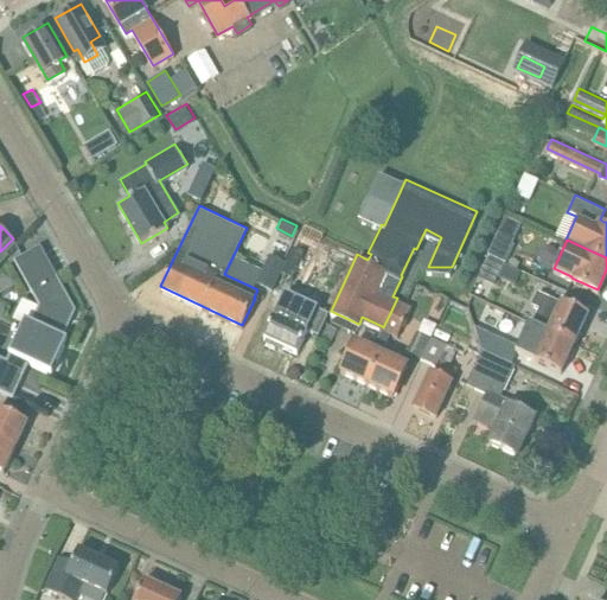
[(0,353),(0,388),(13,395),(23,372),(29,359),(51,369),(64,342),(66,336),(63,334),(76,307),(40,243),(14,257),(39,302),(32,319),(25,317),(6,357),(0,353)]
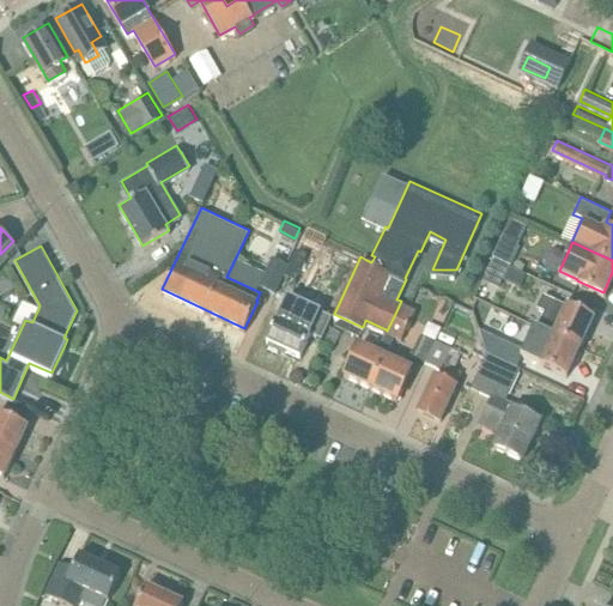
[(275,283),(278,284),(287,264),(286,262),(287,260),(273,254),(261,280),(274,288),(275,283)]
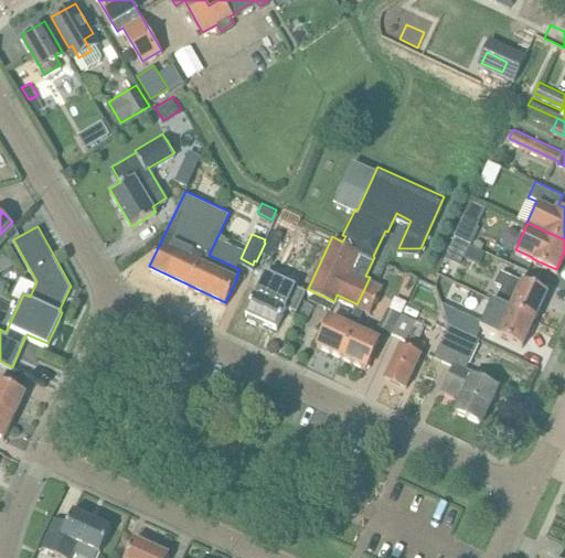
[(455,235),(445,255),(459,261),(468,242),(455,235)]
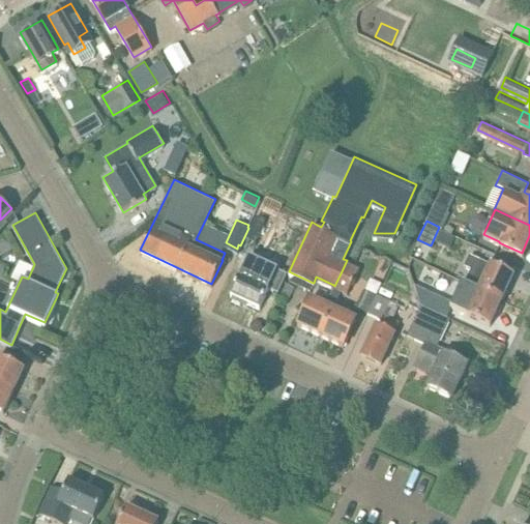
[(0,254),(13,248),(7,236),(0,240),(0,254)]
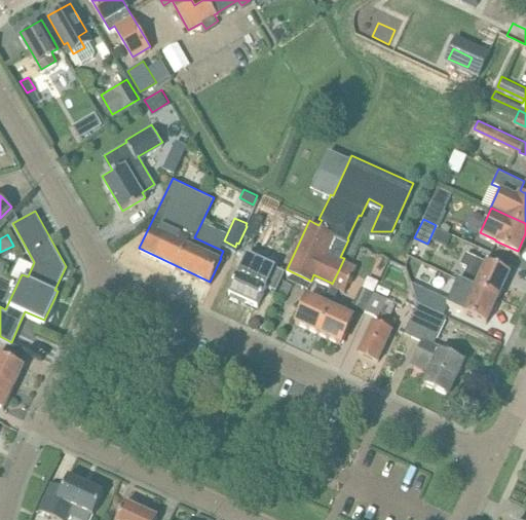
[(413,254),(424,259),(426,253),(424,247),(418,244),(413,254)]
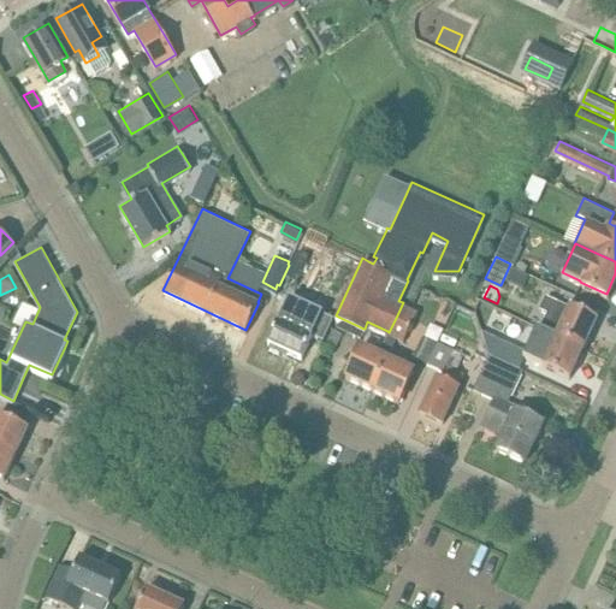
[(539,325),(556,333),(582,346),(597,315),(569,303),(569,305),(545,293),(539,306),(546,309),(539,325)]
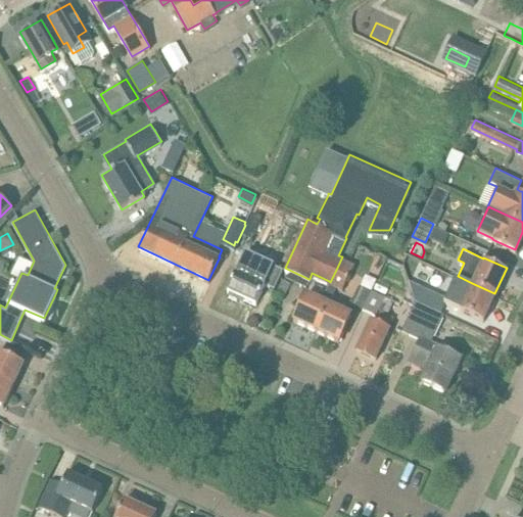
[(236,268),(227,288),(255,301),(265,281),(274,285),(282,269),(244,251),(236,268)]
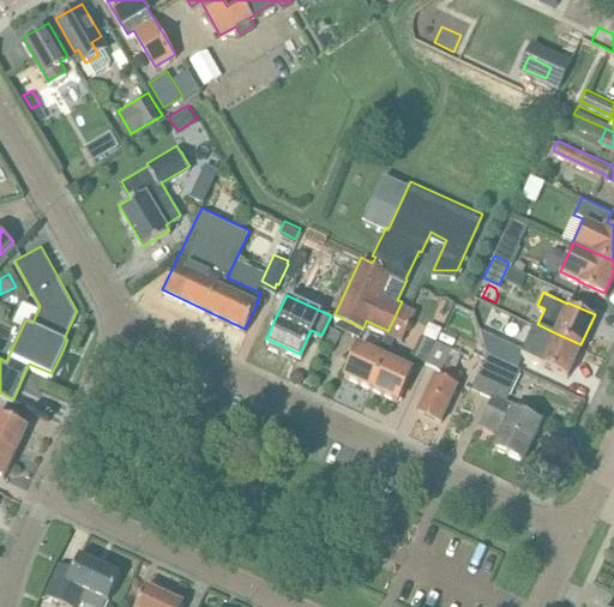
[(416,308),(402,301),(395,317),(409,324),(416,308)]
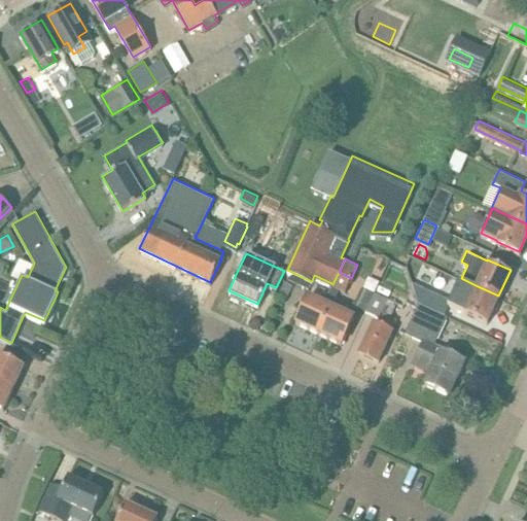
[(351,278),(339,272),(332,284),(331,283),(324,301),(308,293),(295,320),(318,331),(335,294),(335,296),(339,287),(345,290),(351,278)]
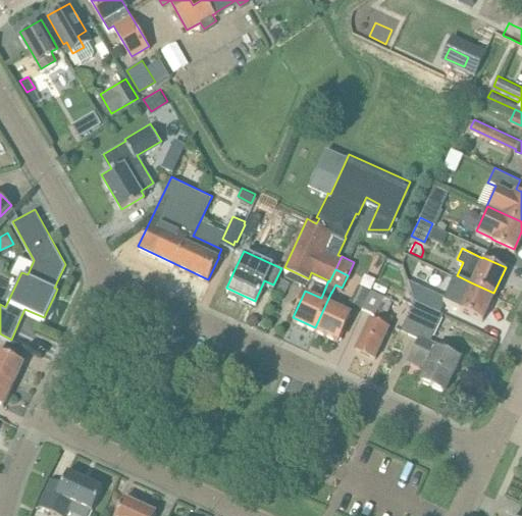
[(421,284),(414,298),(439,310),(445,300),(460,307),(459,307),(482,318),(493,293),(471,282),(457,275),(452,273),(445,287),(445,286),(441,293),(421,284)]
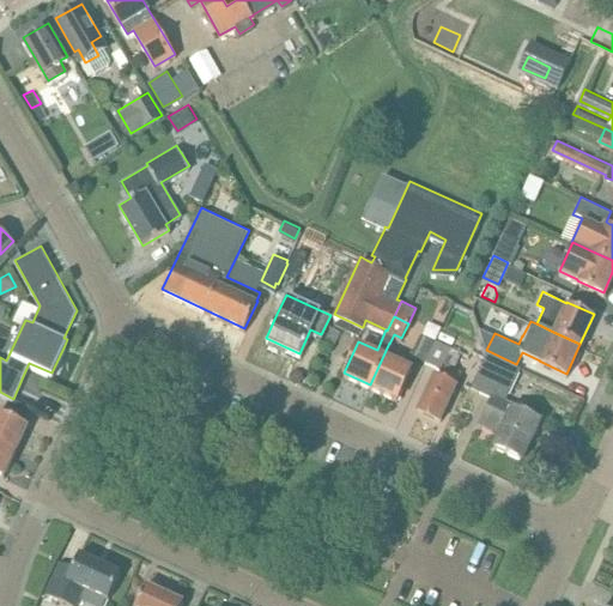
[(443,325),(438,335),(451,341),(456,331),(443,325)]
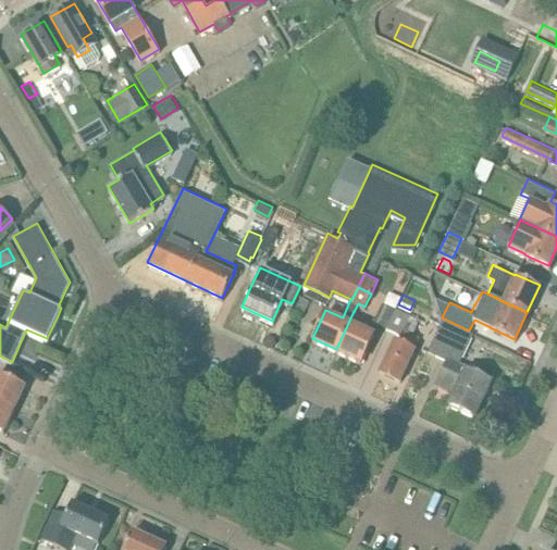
[(396,305),(383,300),(374,321),(386,326),(396,305)]
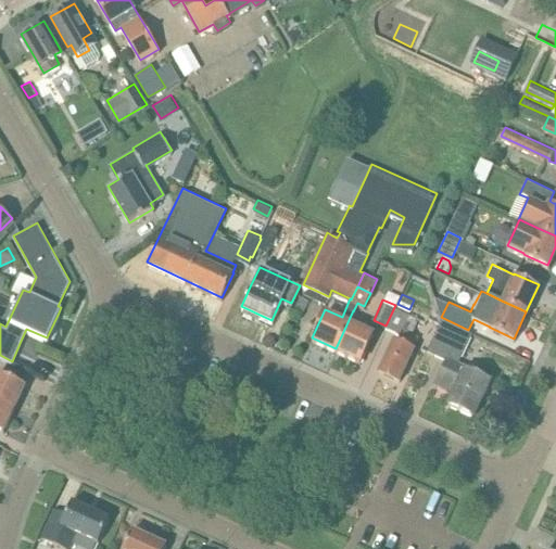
[(408,311),(395,305),(386,326),(399,332),(408,311)]
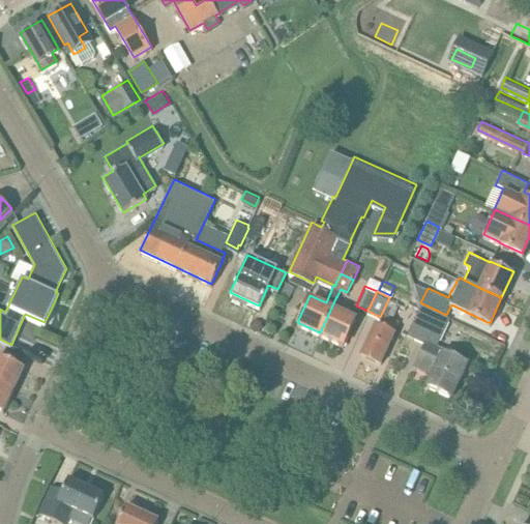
[(336,296),(320,332),(343,344),(356,316),(340,309),(344,300),(336,297),(336,296)]
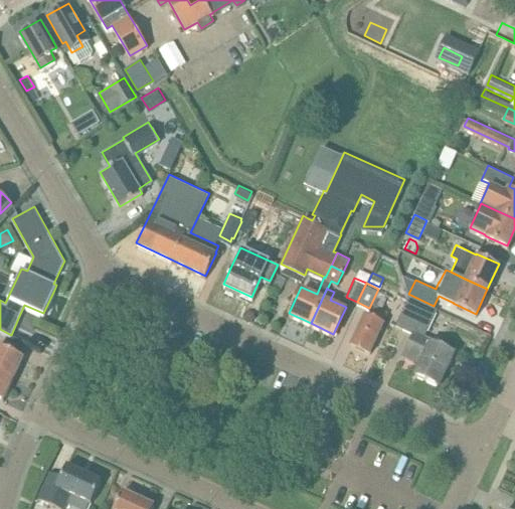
[(408,294),(406,298),(394,323),(413,332),(402,355),(403,355),(405,350),(420,357),(414,372),(439,383),(454,351),(431,340),(432,338),(424,334),(438,307),(434,306),(408,294)]
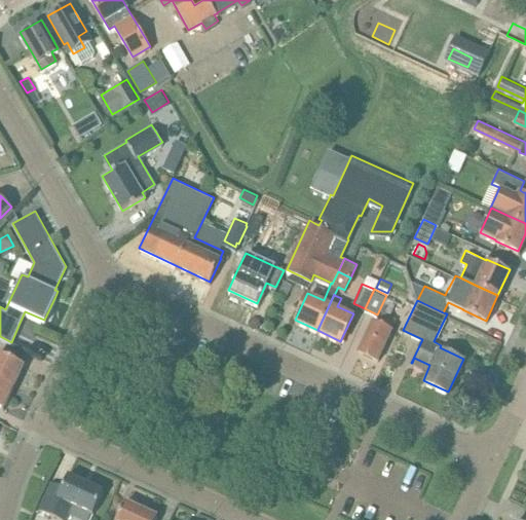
[(372,320),(367,331),(358,349),(377,359),(391,329),(390,328),(396,316),(382,309),(376,322),(372,320)]
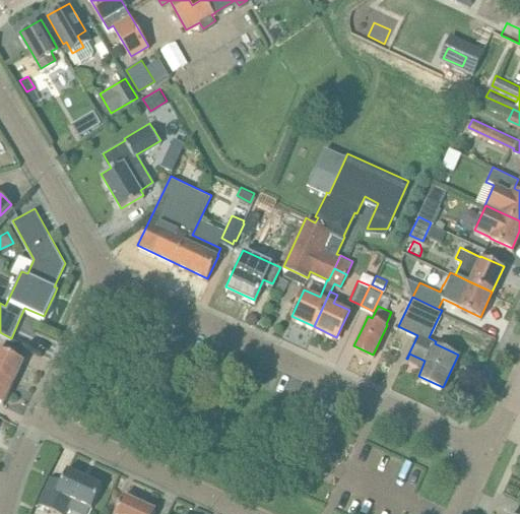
[(0,374),(13,380),(23,359),(0,346),(0,374)]
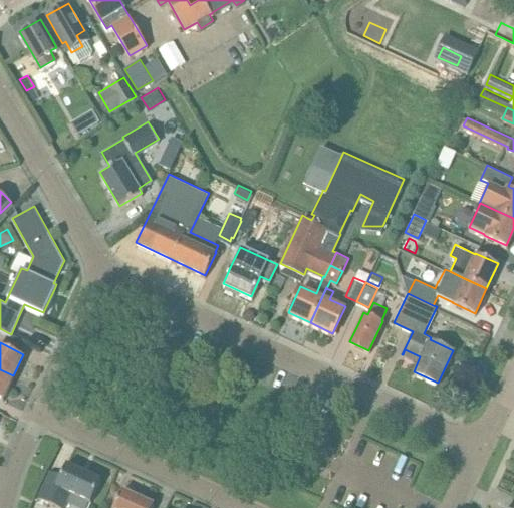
[(0,396),(3,398),(13,375),(0,369),(0,396)]
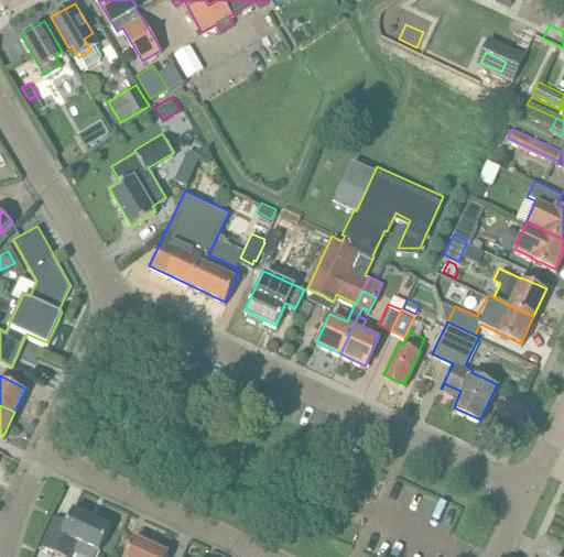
[(41,543),(62,553),(68,556),(77,537),(99,547),(110,524),(73,506),(67,519),(55,513),(41,543)]
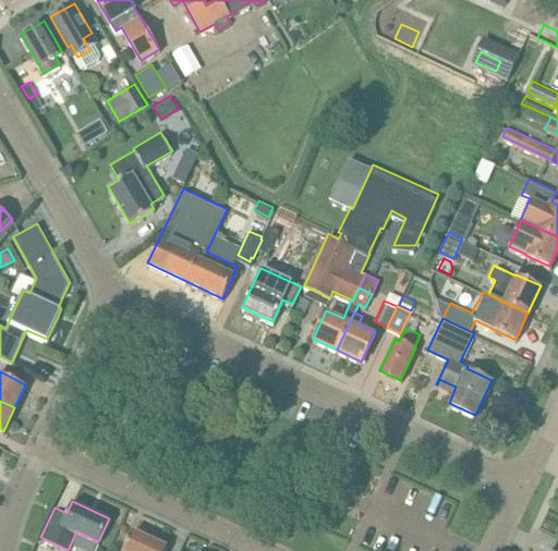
[(132,529),(123,549),(122,550),(164,550),(167,545),(132,529)]
